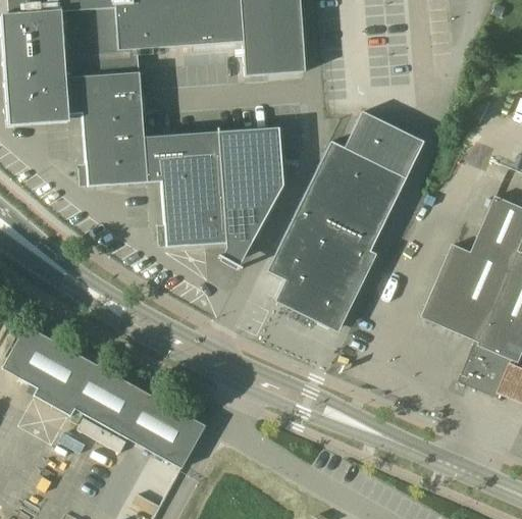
[(6,0),(8,14),(15,118),(66,115),(64,76),(140,71),(138,50),(243,42),(246,75),(306,70),(299,0),(6,0)]
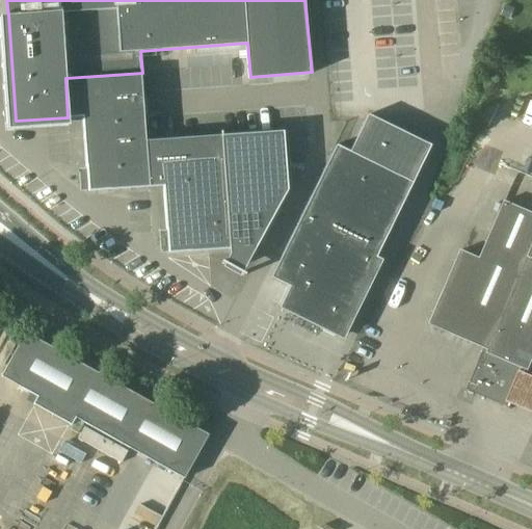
[(510,16),(514,4),(505,0),(501,12),(510,16)]
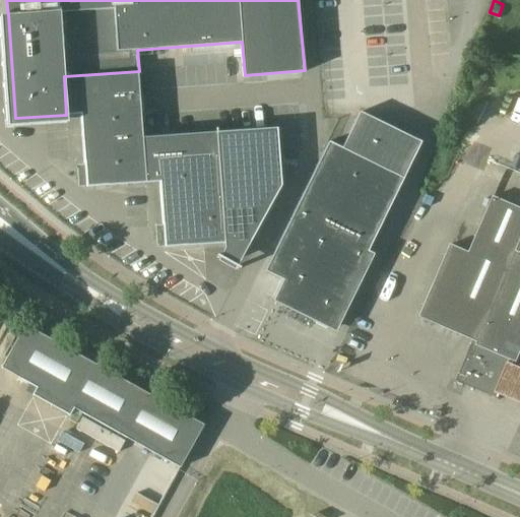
[(64,76),(66,115),(82,113),(87,186),(147,182),(144,135),(139,71),(64,76)]
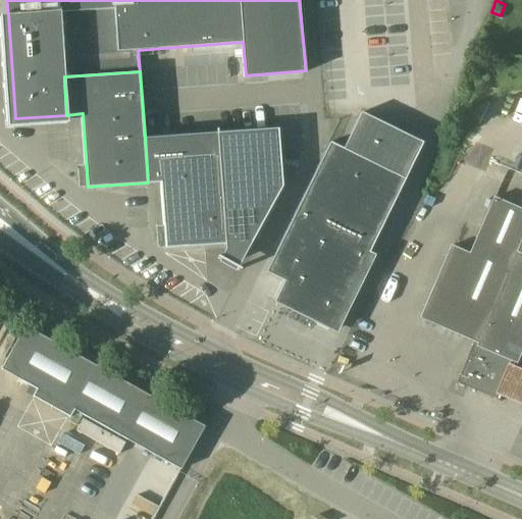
[(329,140),(327,146),(266,269),(283,278),(274,297),(329,324),(335,327),(373,252),(369,250),(405,177),(422,140),(361,110),(343,147),(330,141),(329,140)]
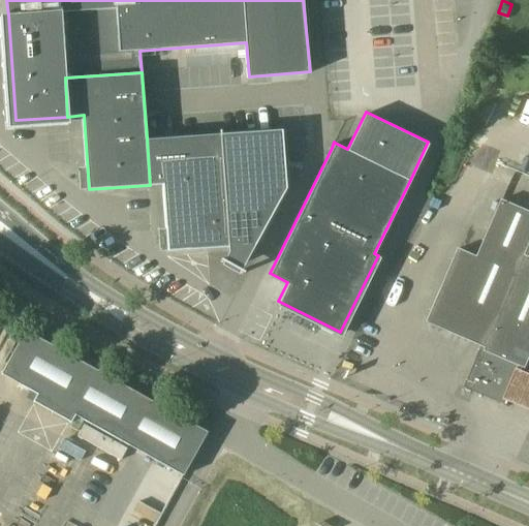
[(221,129),(221,132),(147,137),(150,185),(164,184),(168,249),(227,245),(227,246),(229,246),(230,252),(247,261),(287,188),(283,128),(222,132),(222,129),(221,129)]
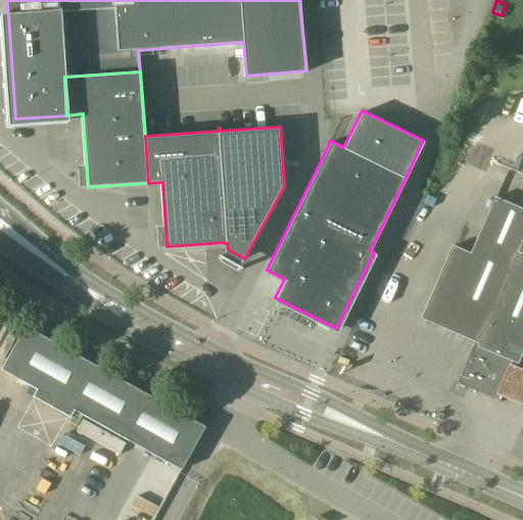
[(522,205),(495,194),(493,200),(472,251),(454,243),(450,249),(422,317),(477,339),(460,381),(501,398),(516,363),(517,361),(519,362),(521,363),(522,356),(522,205)]
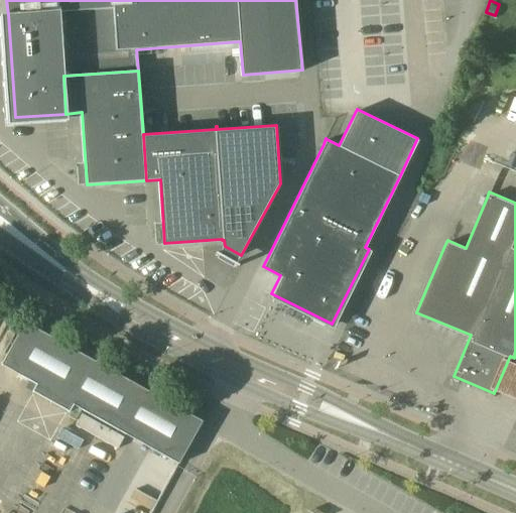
[(25,321),(1,363),(37,383),(33,390),(70,410),(73,403),(178,462),(203,419),(25,321)]
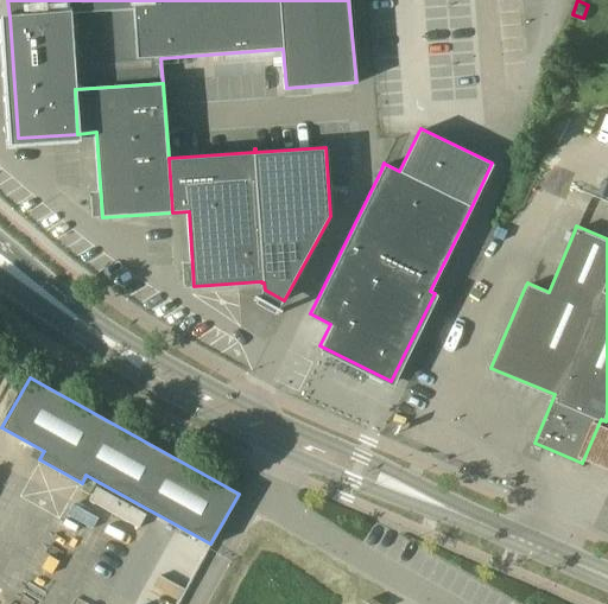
[(607,426),(591,419),(577,453),(607,466),(607,426)]
